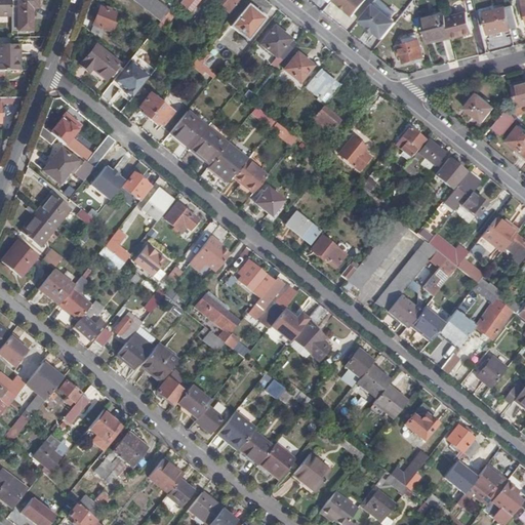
[(10,0),(0,0),(0,16),(10,17),(10,0)]
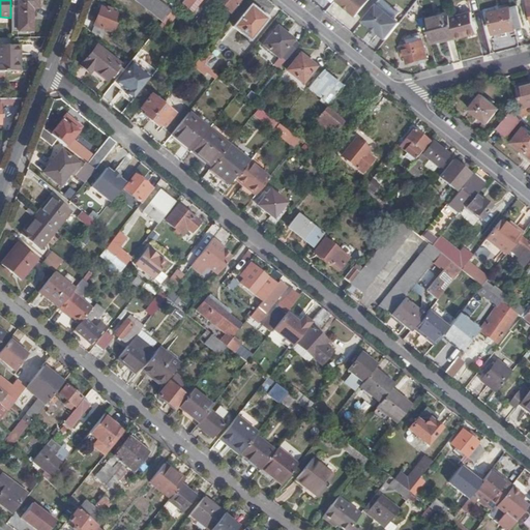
[(37,0),(10,0),(10,18),(11,31),(32,31),(32,8),(37,8),(37,0)]
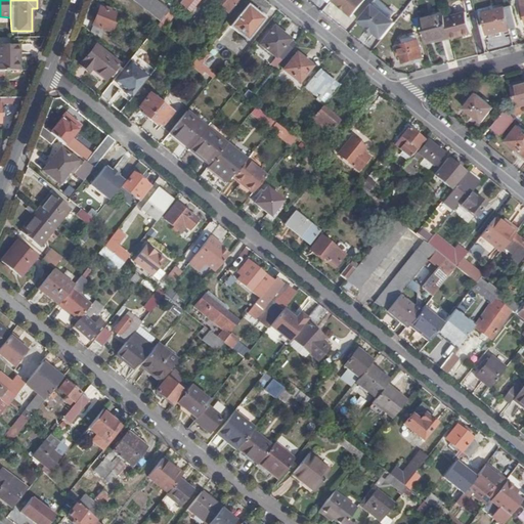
[(133,0),(161,22),(170,10),(156,0),(133,0)]
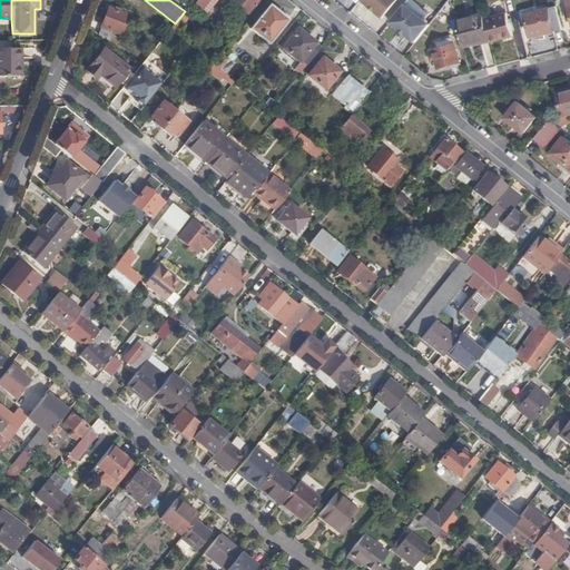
[(241,0),(237,6),(248,15),(258,0),(241,0)]
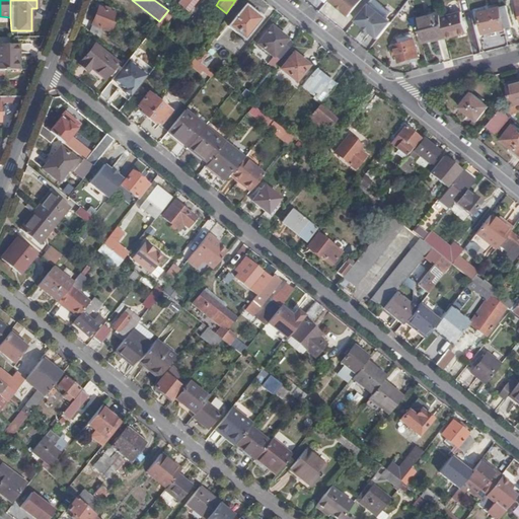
[(362,0),(329,0),(350,16),(362,0)]
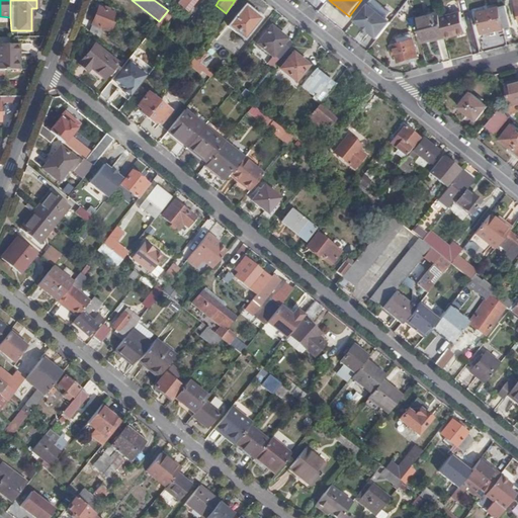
[(368,4),(354,21),(377,39),(392,22),(368,4)]
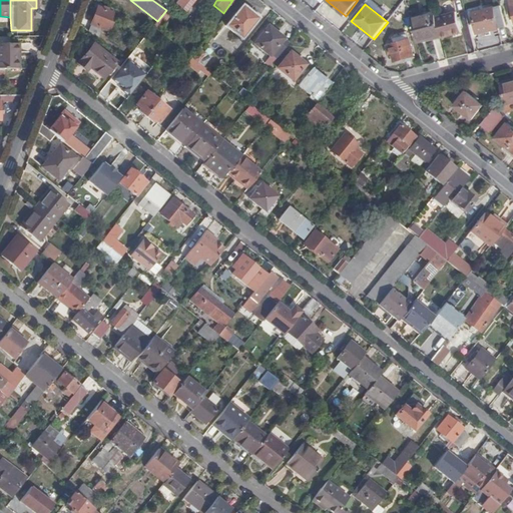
[(97,39),(101,29),(108,31),(111,22),(109,21),(113,10),(101,6),(100,8),(97,8),(88,32),(97,39)]
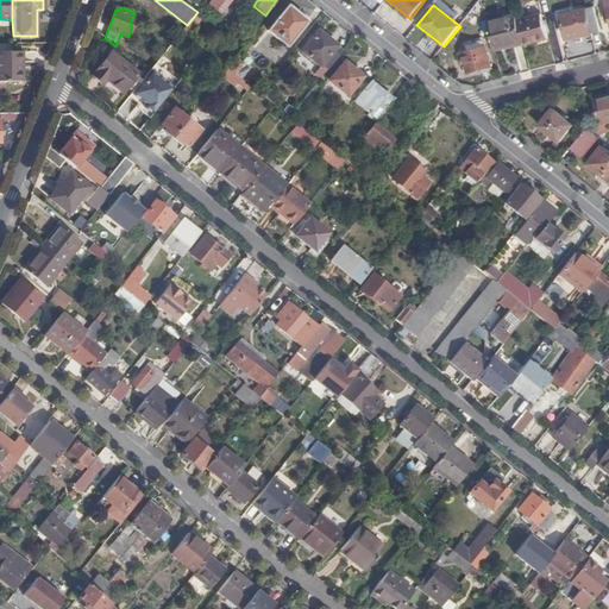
[(287,45),(306,22),(297,14),(288,7),(269,31),(287,45)]
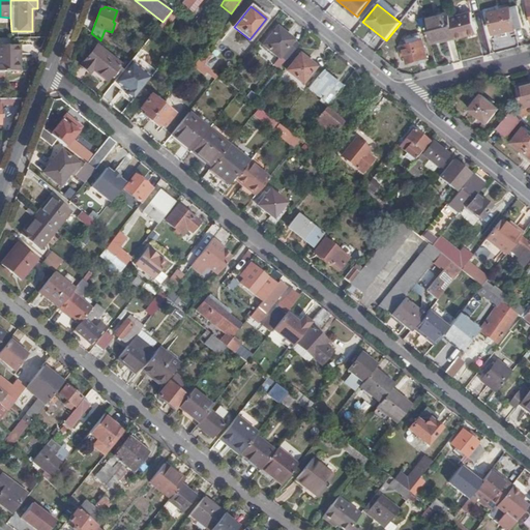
[(494,34),(523,28),(518,6),(489,13),(494,34)]
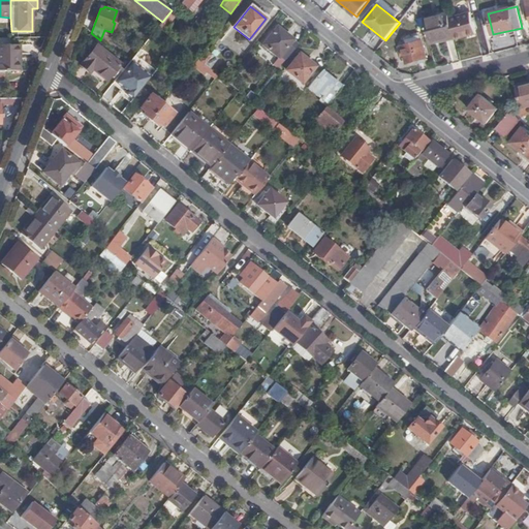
[(411,7),(404,18),(410,23),(418,12),(411,7)]
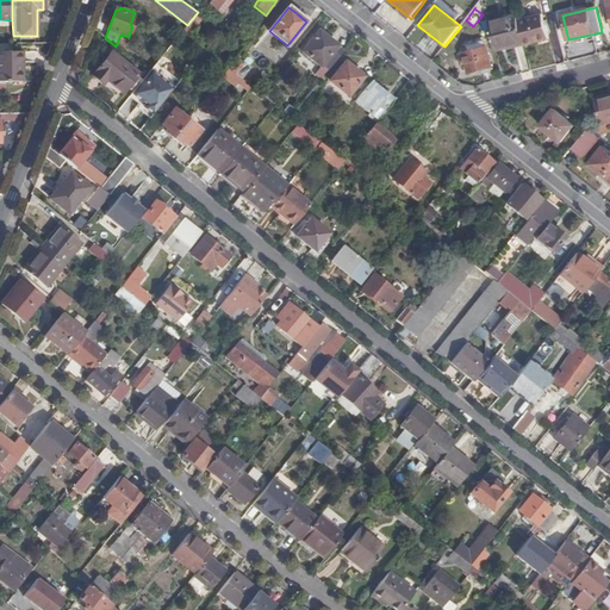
[(182,31),(205,50),(211,43),(193,29),(204,17),(198,12),(187,25),(182,31)]
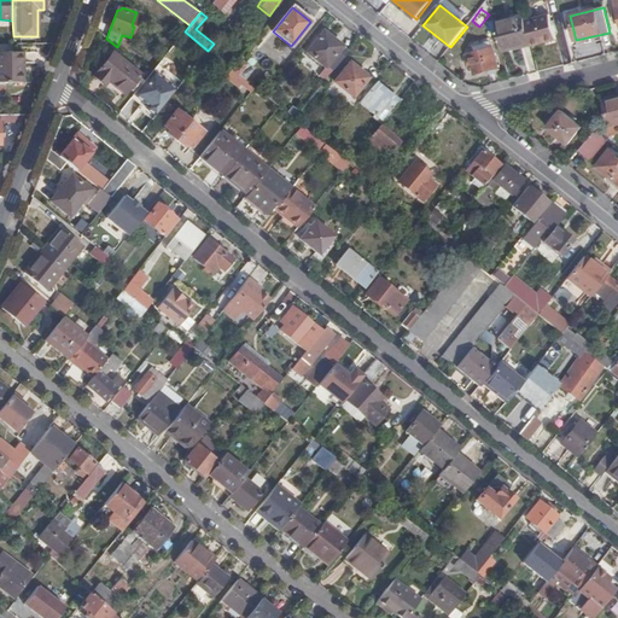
[(530,40),(531,46),(557,39),(551,15),(525,21),(530,40)]
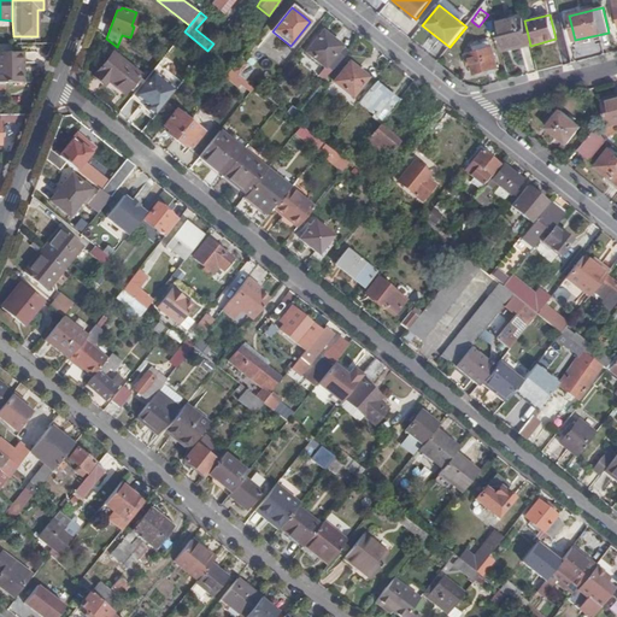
[(494,23),(501,51),(513,48),(513,45),(529,40),(524,21),(523,17),(494,23)]
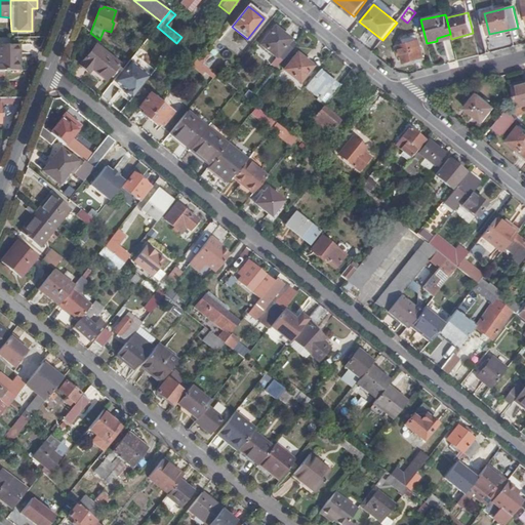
[(132,21),(128,26),(133,30),(137,25),(132,21)]
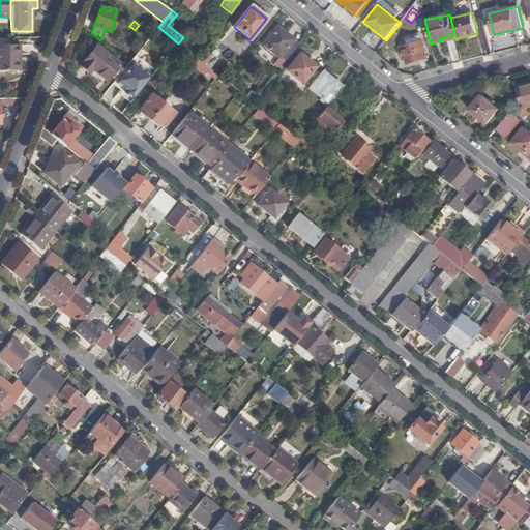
[(281,57),(285,61),(297,46),(292,41),(293,39),(276,27),(263,45),(278,57),(281,57)]
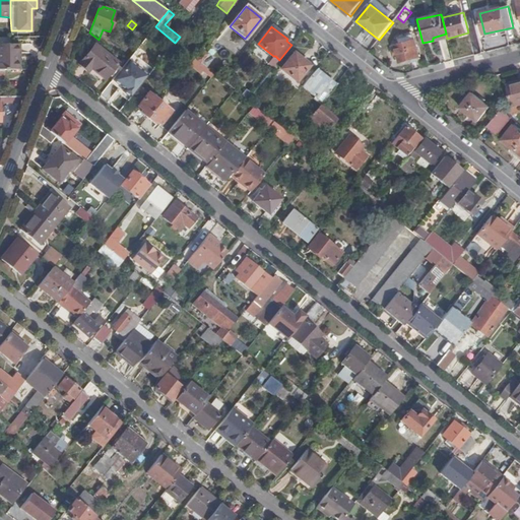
[(423,43),(423,45),(447,39),(446,34),(433,38),(433,41),(423,43)]
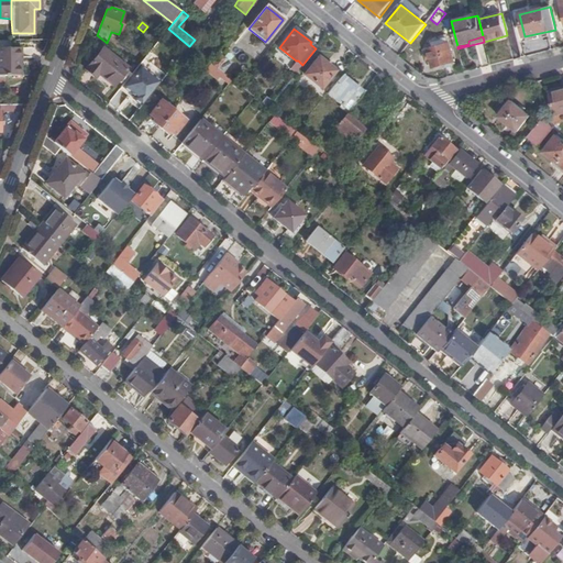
[(454,63),(449,43),(429,48),(434,68),(454,63)]
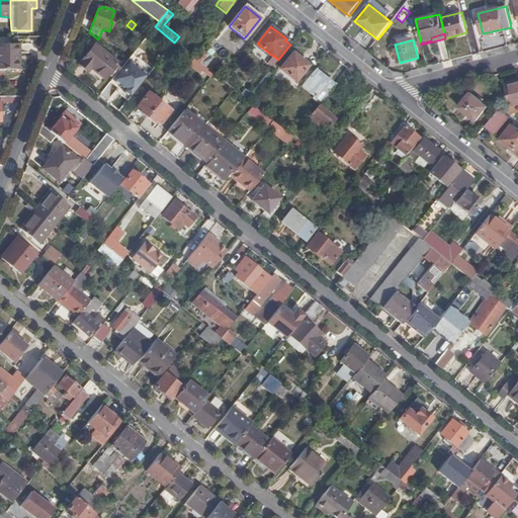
[(174,42),(169,49),(189,64),(194,58),(174,42)]
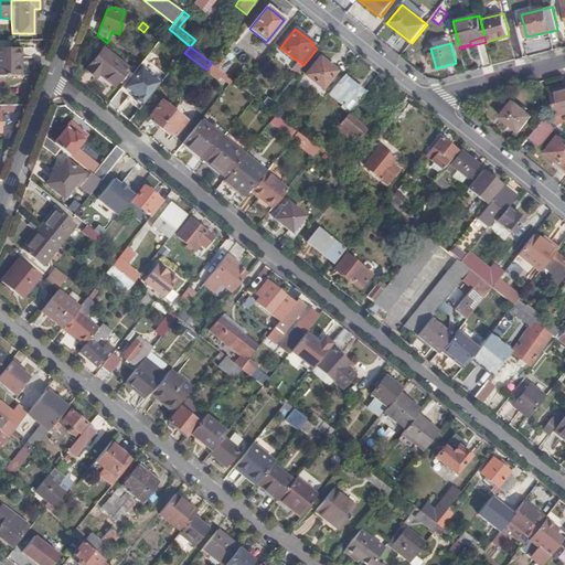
[(0,75),(3,75),(18,75),(18,60),(21,60),(21,49),(0,48),(0,75)]
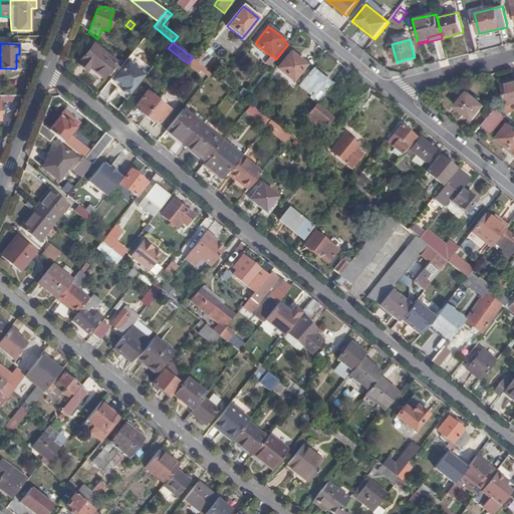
[(78,63),(87,70),(89,67),(103,78),(114,63),(115,61),(93,44),(78,63)]
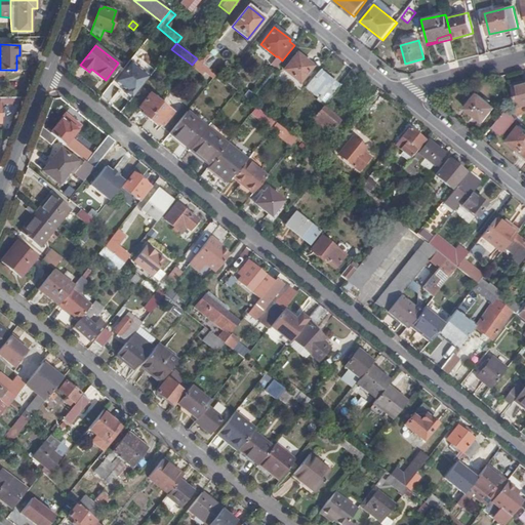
[(216,58),(206,50),(199,59),(209,67),(216,58)]
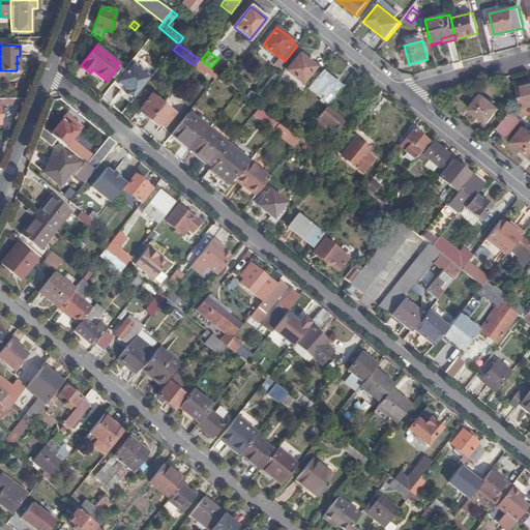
[(287,71),(307,88),(320,71),(299,55),(287,71)]
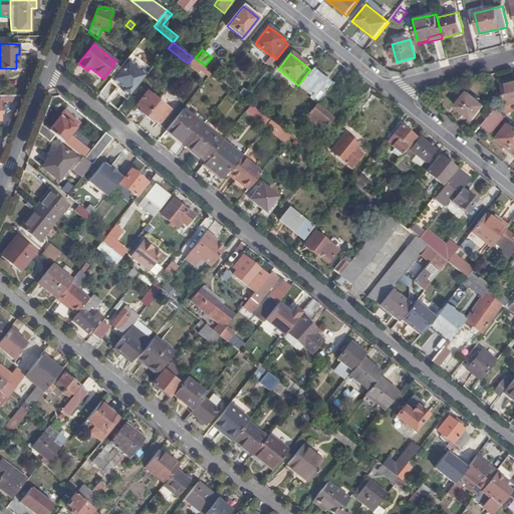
[(139,85),(151,69),(132,54),(125,61),(120,67),(110,79),(118,85),(116,88),(129,97),(136,89),(139,85)]
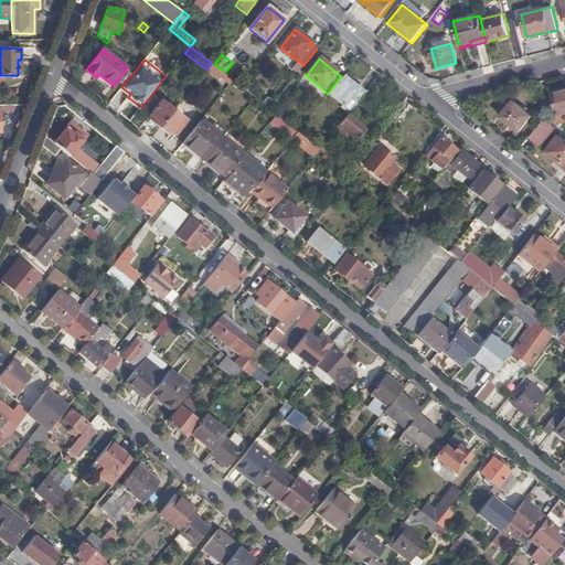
[(138,67),(131,62),(127,67),(126,70),(132,74),(138,67)]
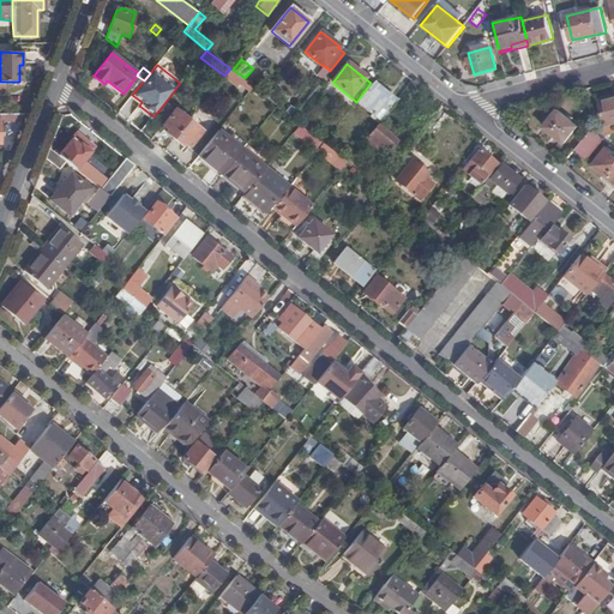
[(234,74),(230,78),(240,85),(242,80),(234,74)]
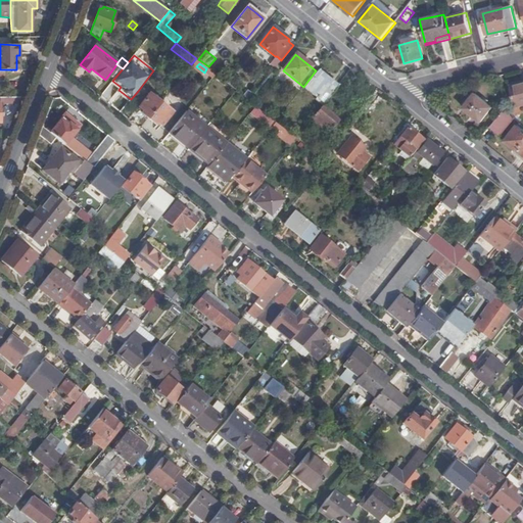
[(91,68),(89,72),(88,73),(101,84),(105,80),(91,68)]
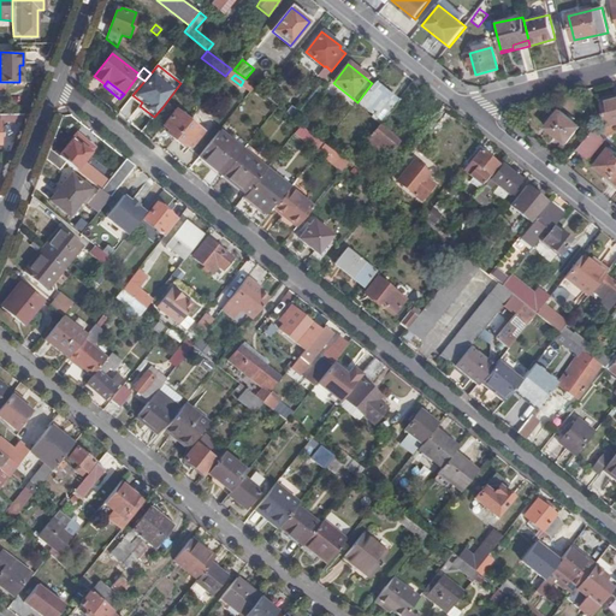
[(215,87),(209,82),(206,88),(212,92),(215,87)]
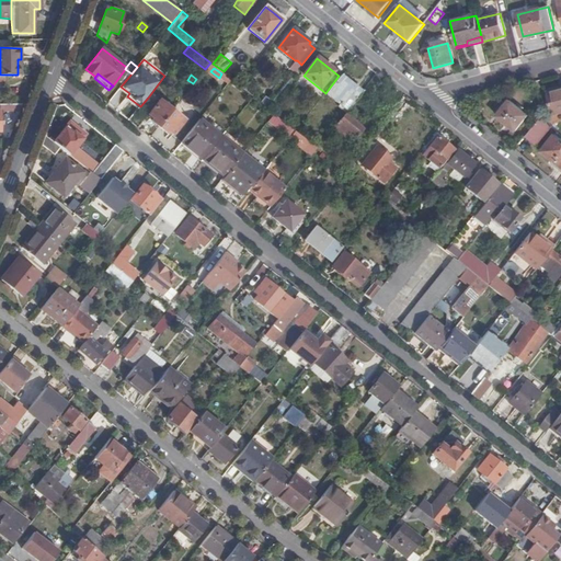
[(325,93),(346,110),(361,92),(339,76),(325,93)]
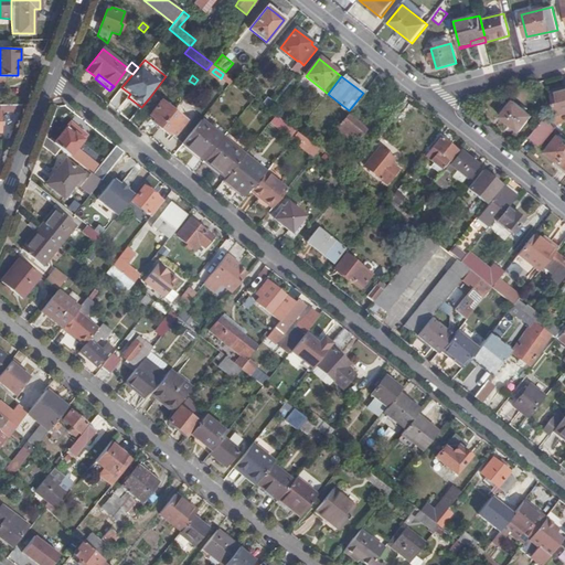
[(121,87),(119,89),(128,97),(130,94),(121,87)]
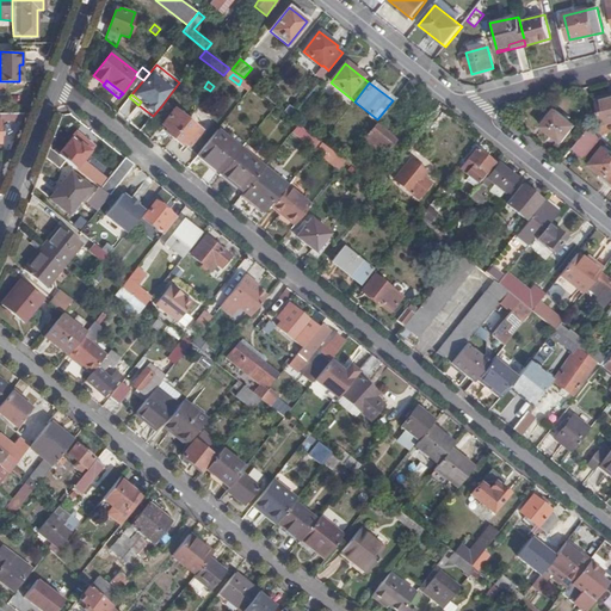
[(610,121),(610,96),(597,100),(603,123),(610,121)]
